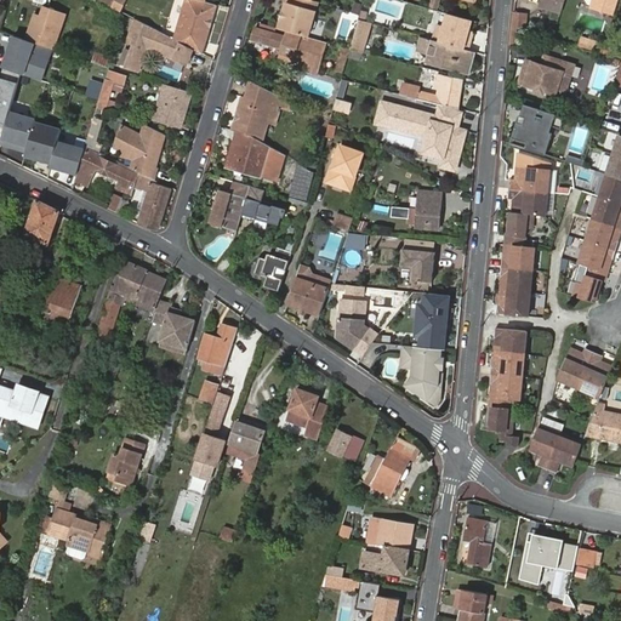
[(124,13),(131,0),(130,0),(119,0),(115,9),(124,13)]
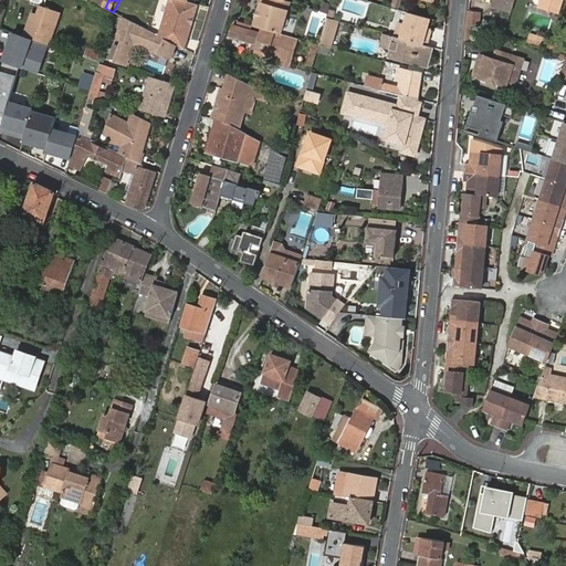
[(187,50),(200,4),(190,1),(186,0),(171,0),(160,37),(187,50)]
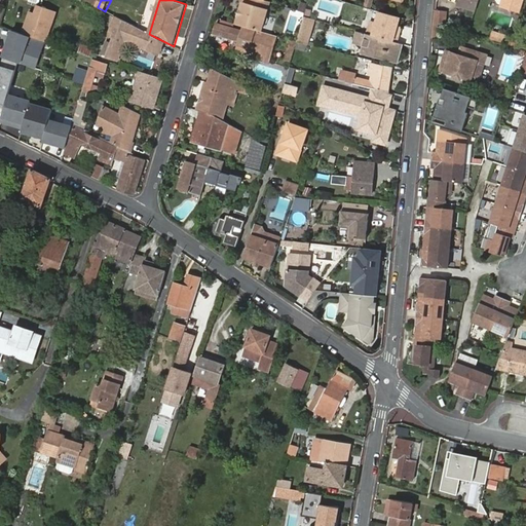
[(257,31),(262,32),(263,28),(264,26),(265,26),(267,25),(268,21),(268,17),(266,16),(268,9),(267,9),(265,8),(267,1),(264,0),(246,0),(246,2),(245,2),(242,2),(240,10),(238,15),(236,25),(257,31)]
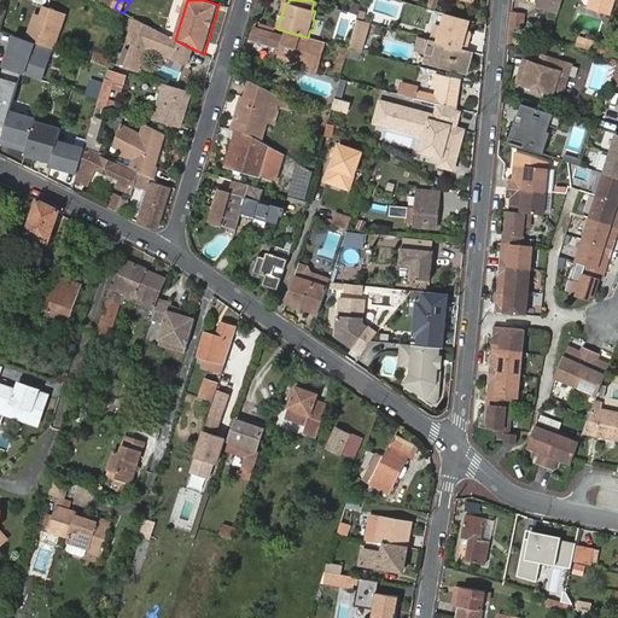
[(359,13),(362,4),(353,0),(349,11),(359,13)]
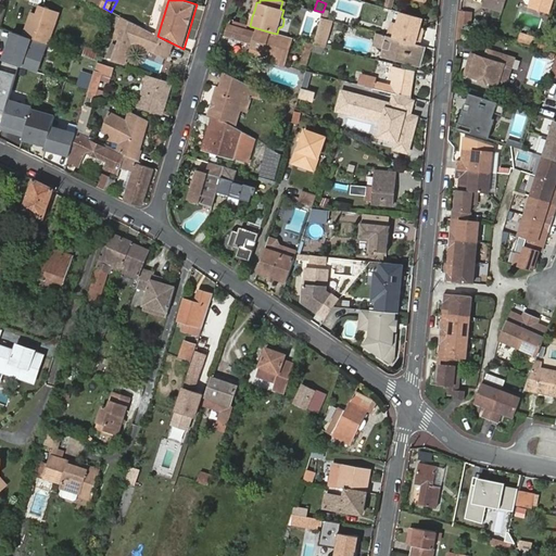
[(531,0),(530,8),(550,13),(551,13),(554,0),(531,0)]
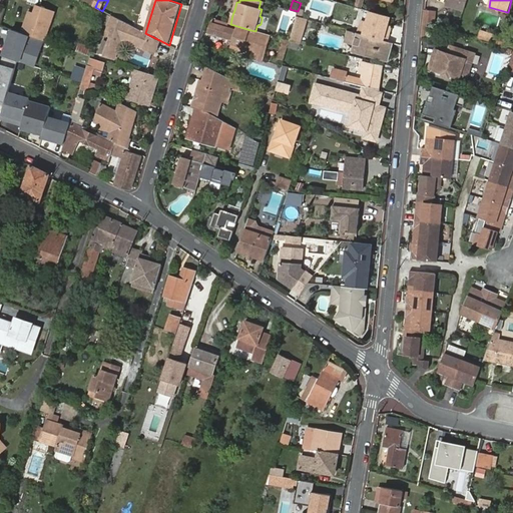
[(44,40),(55,11),(37,5),(34,12),(30,26),(25,24),(22,33),(25,34),(35,37),(44,40)]
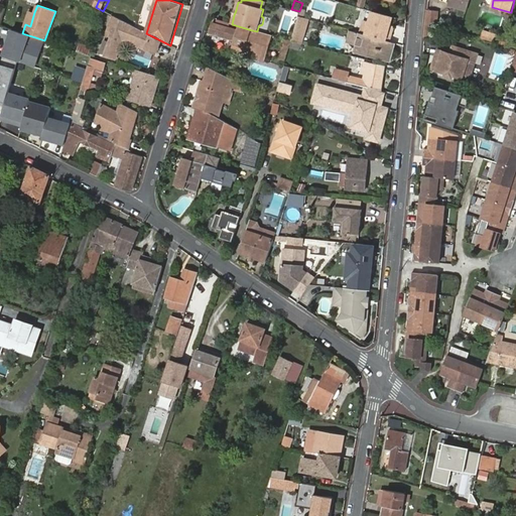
[(30,11),(25,24),(30,26),(34,12),(30,11)]
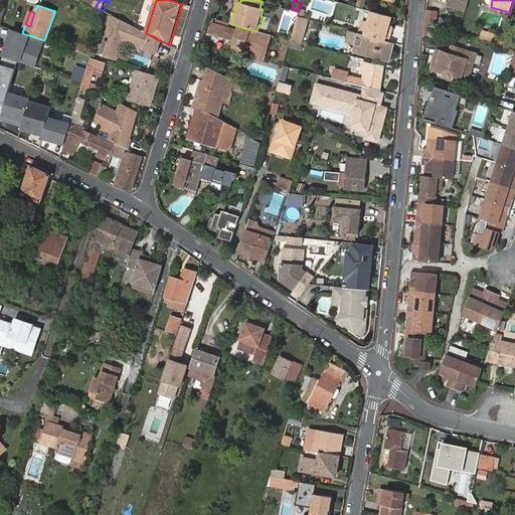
[(426,11),(424,27),(434,28),(436,12),(426,11)]
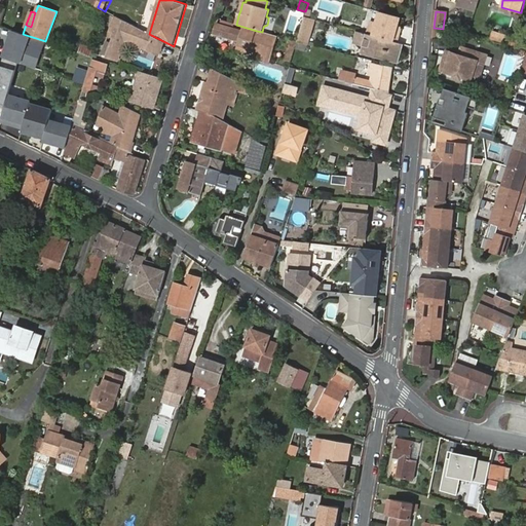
[(398,16),(380,12),(377,23),(372,21),(368,35),(397,43),(400,33),(396,32),(398,26),(400,17),(398,16)]
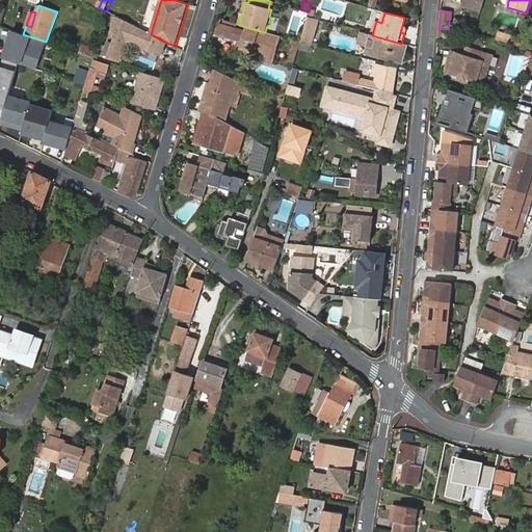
[(293,15),(289,31),(296,33),(301,17),(293,15)]
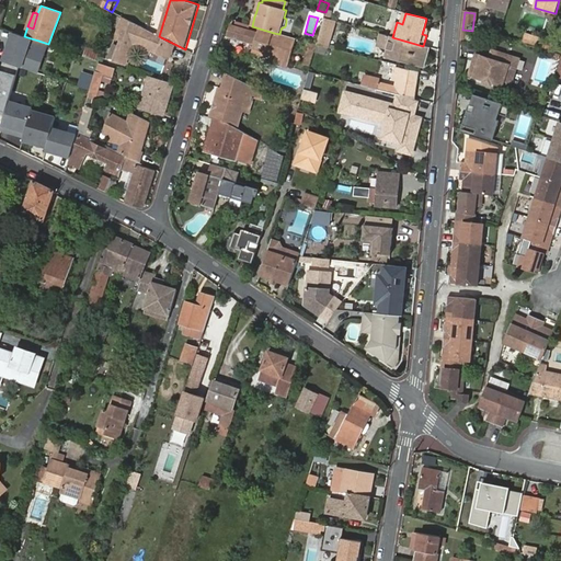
[(125,63),(140,26),(125,19),(115,43),(109,41),(102,54),(125,63)]
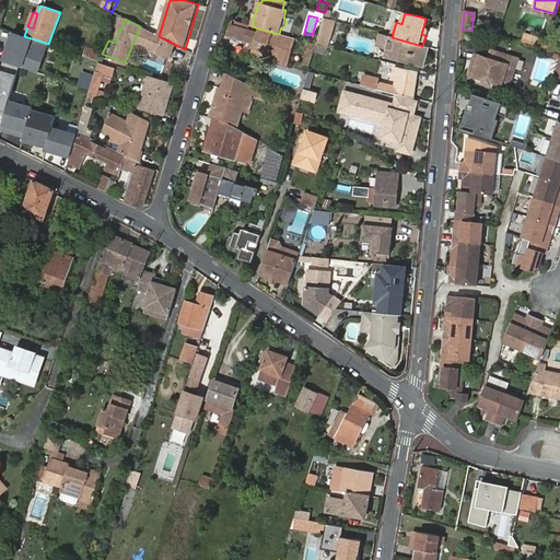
[(325,19),(317,45),(327,48),(336,22),(331,21),(326,19),(325,19)]
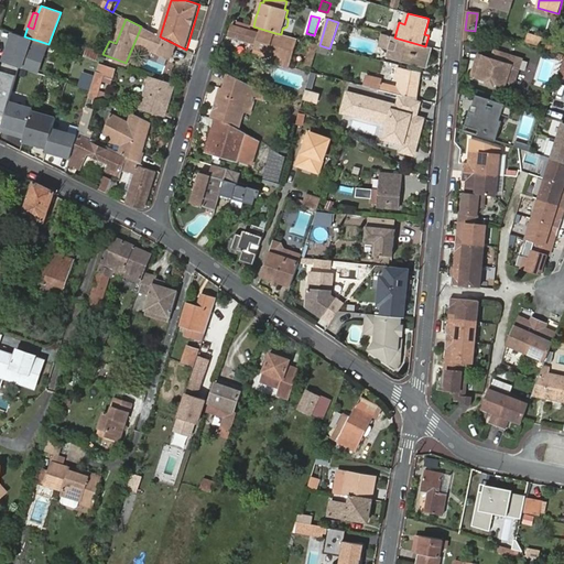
[(229,36),(256,45),(261,50),(266,35),(232,24),(229,36)]
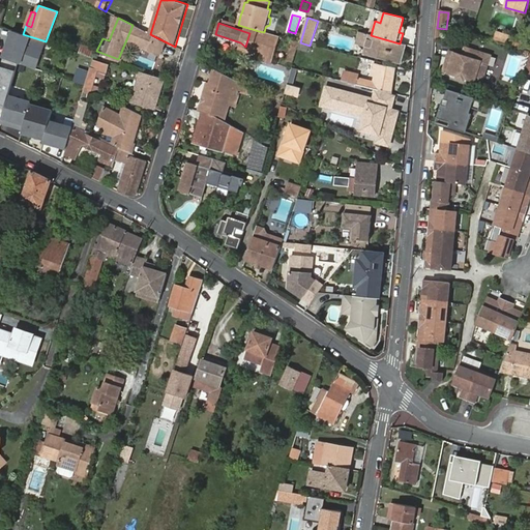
[(437,35),(445,38),(446,29),(437,28),(437,35)]
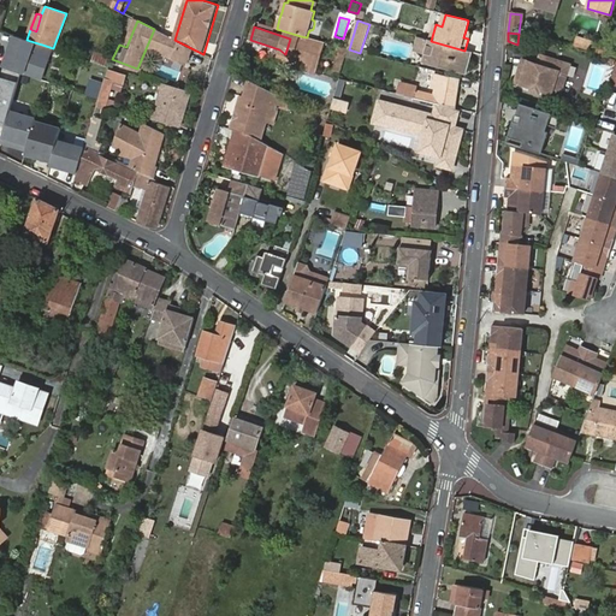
[(27,40),(15,35),(4,66),(22,72),(37,78),(42,64),(47,65),(51,53),(41,49),(42,45),(30,41),(27,40)]
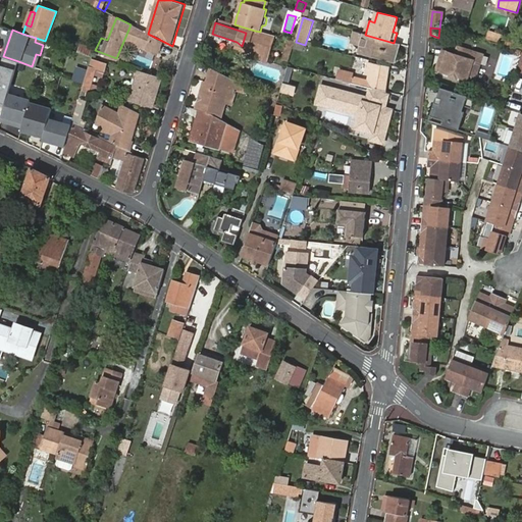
[(489,30),(487,37),(502,41),(504,35),(489,30)]
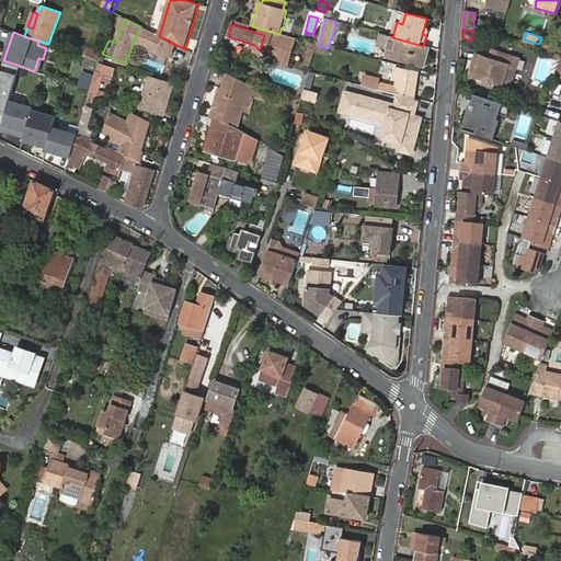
[(423,46),(392,37),(387,36),(382,34),(379,45),(389,48),(387,55),(401,59),(402,55),(408,56),(407,60),(423,65),(428,47),(423,46)]
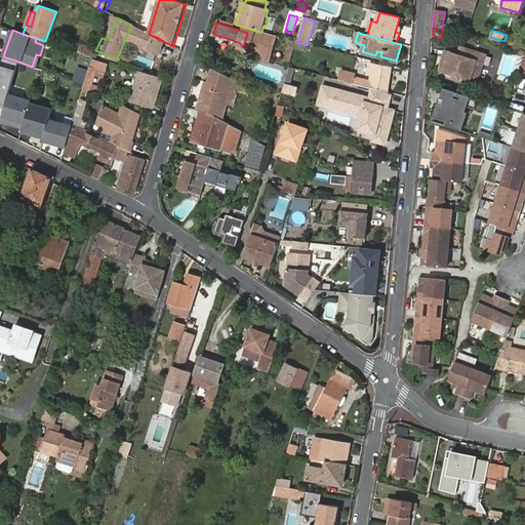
[(446,66),(444,72),(471,80),(475,82),(482,64),(478,63),(481,54),(459,48),(457,55),(449,53),(448,59),(443,57),(441,65),(446,66)]
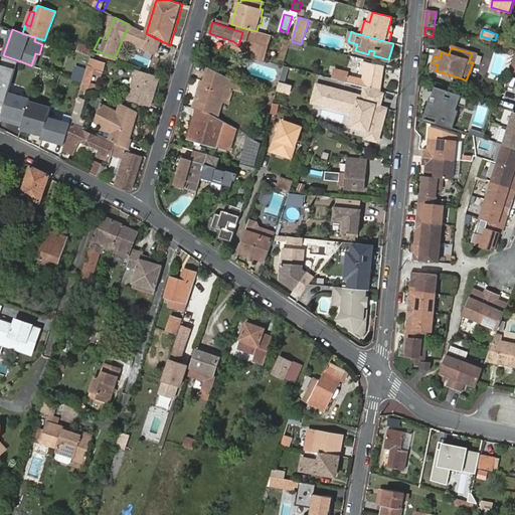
[(0,64),(0,101),(5,104),(8,94),(18,60),(3,55),(0,64)]
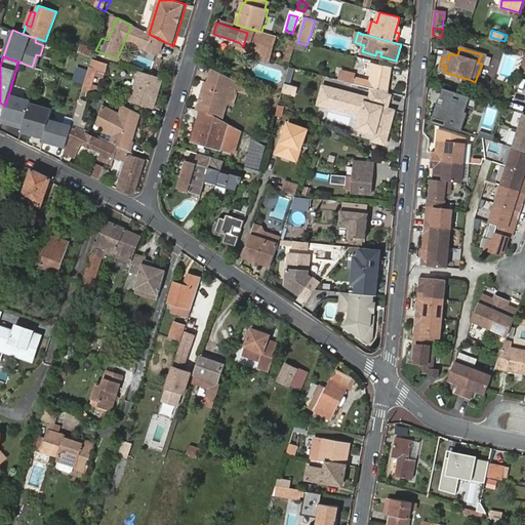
[(150,75),(162,78),(167,63),(155,58),(150,75)]
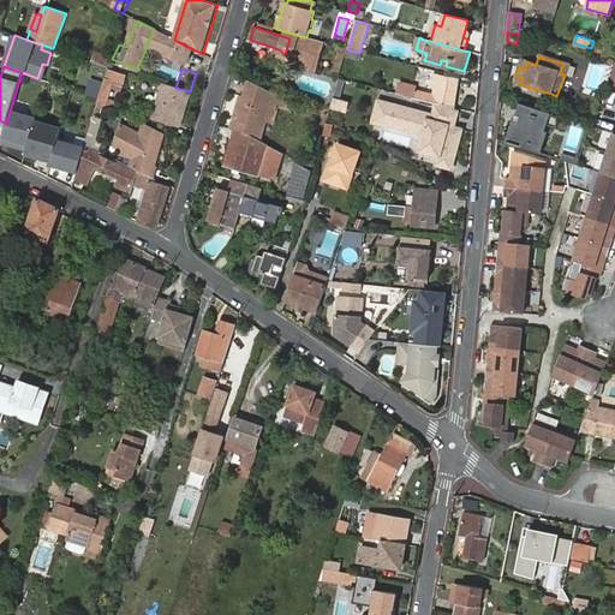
[(107,79),(106,78),(103,85),(112,88),(114,82),(123,84),(125,76),(111,71),(107,79)]
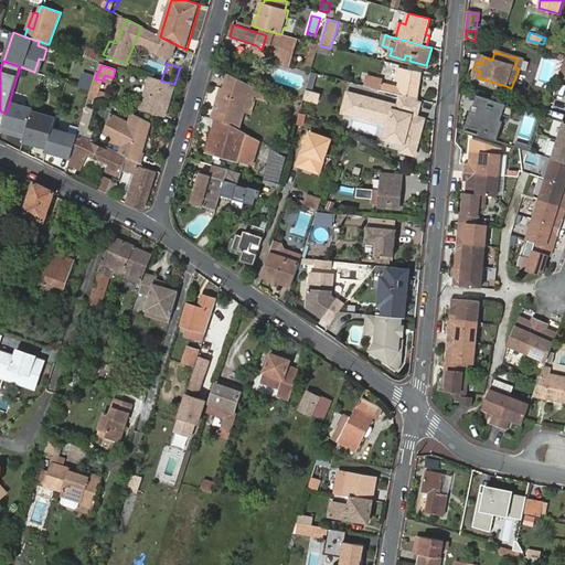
[(368,77),(366,85),(373,87),(402,95),(417,98),(420,74),(400,68),(396,81),(401,81),(398,87),(382,84),(383,81),(368,77)]
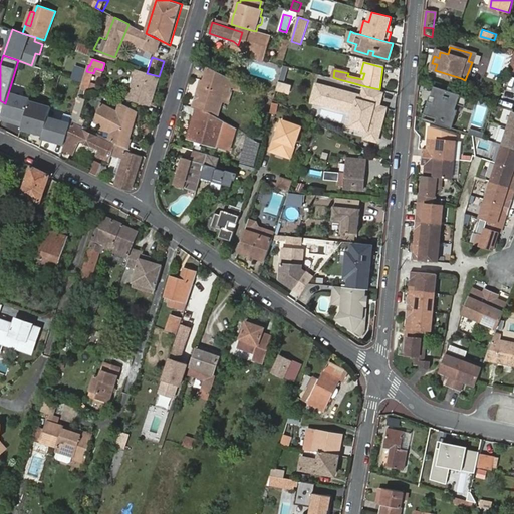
[(283,65),(277,88),(289,91),(291,83),(284,81),(288,67),(283,65)]
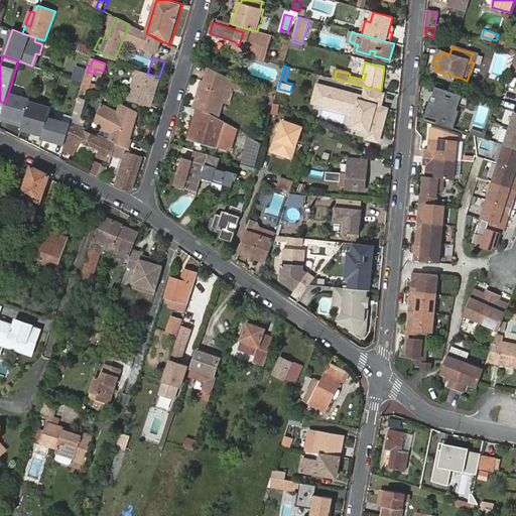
[(237,91),(240,84),(238,83),(208,67),(204,81),(201,80),(192,108),(211,113),(218,117),(223,101),(227,88),(233,90),(237,91)]
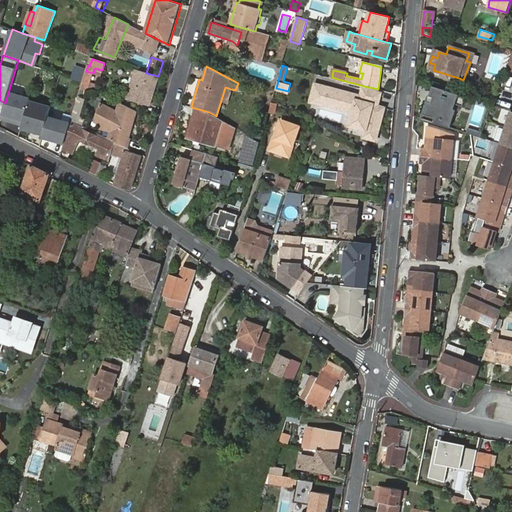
[(83,80),(86,71),(86,70),(76,67),(74,75),(76,75),(76,78),(83,80)]
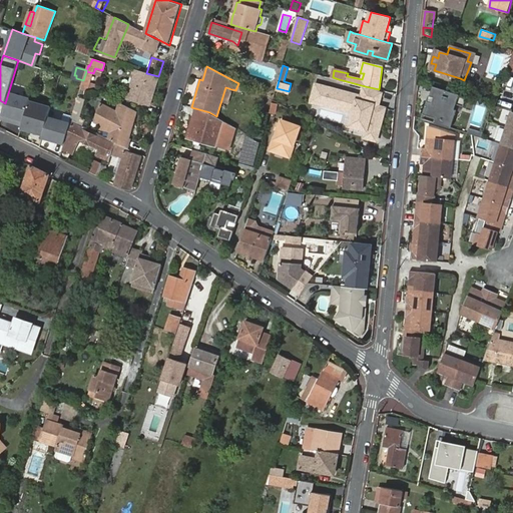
[(146,73),(137,70),(128,98),(150,105),(158,76),(146,73)]
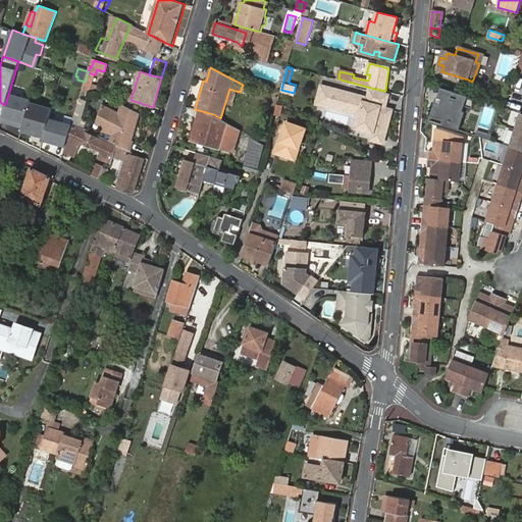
[(91,89),(84,85),(83,91),(90,93),(91,89)]
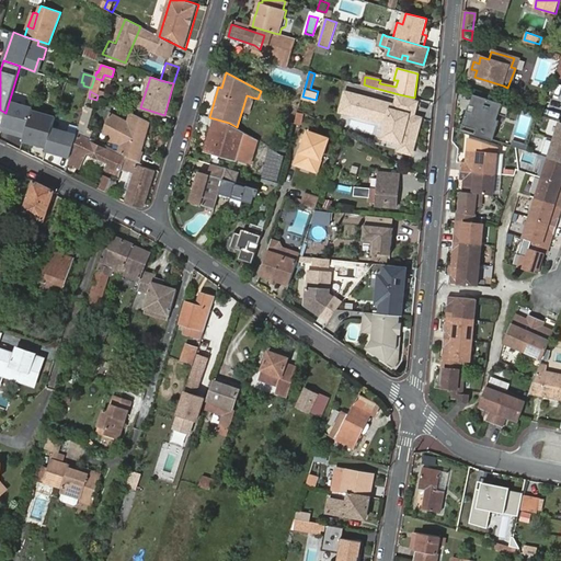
[(419,99),(399,94),(397,104),(346,92),(342,112),(388,123),(385,136),(402,140),(400,148),(414,152),(423,116),(415,114),(419,99)]
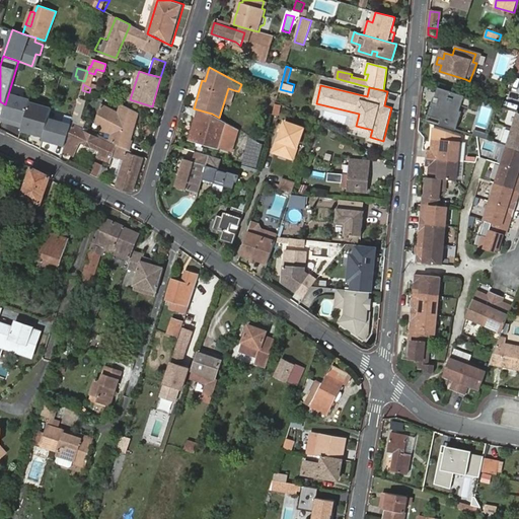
[(434,102),(430,116),(442,120),(441,125),(455,130),(462,105),(469,107),(472,97),(439,87),(436,96),(440,98),(438,103),(434,102)]
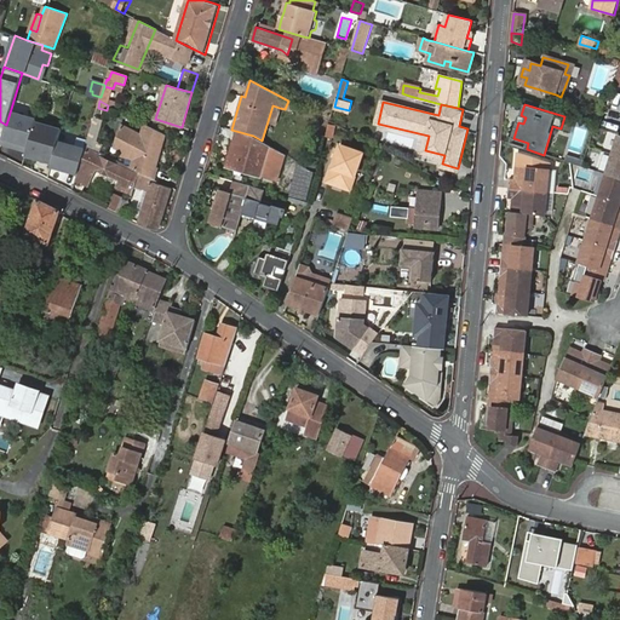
[(275,124),(280,108),(273,105),(268,121),(275,124)]
